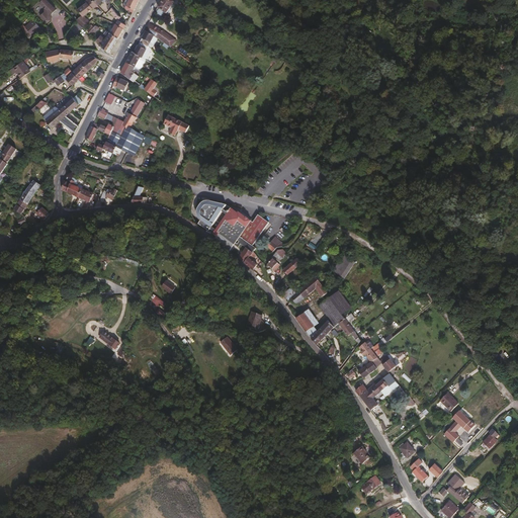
[(47,22),(59,11),(48,0),(42,0),(39,3),(46,10),(39,16),(47,22)]
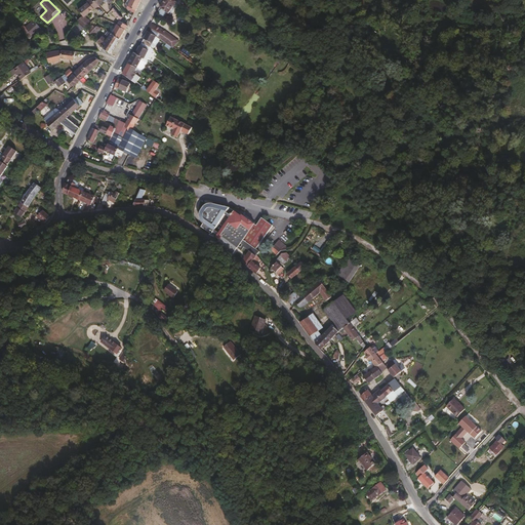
[(89,11),(98,5),(92,0),(86,0),(85,1),(86,3),(82,6),(87,10),(89,11)]
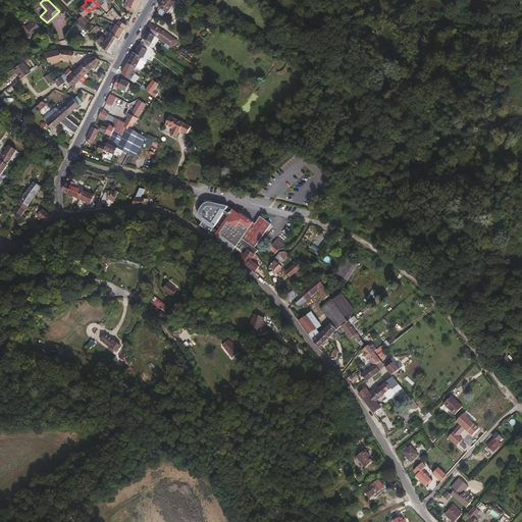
[(135,10),(139,0),(125,0),(123,5),(124,7),(133,12),(135,10)]
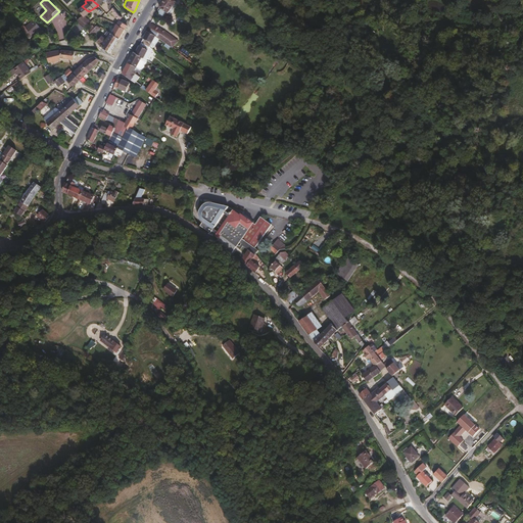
[(167,13),(175,2),(173,0),(163,0),(158,7),(160,8),(158,10),(158,12),(159,13),(160,14),(161,14),(162,14),(165,11),(167,13)]
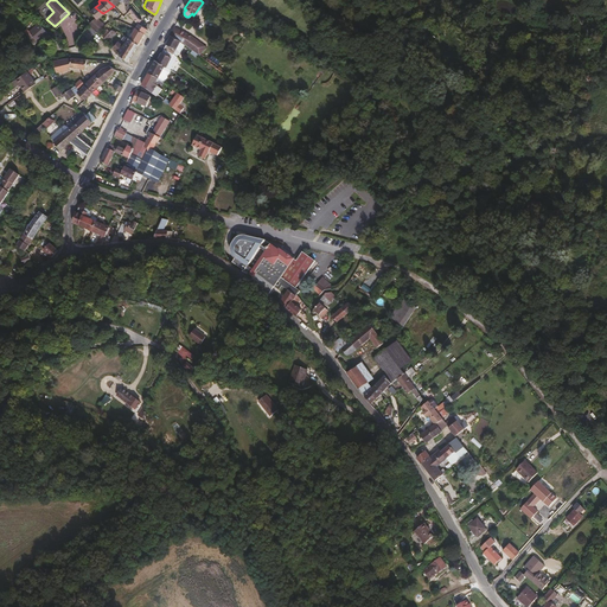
[(227,8),(215,0),(213,2),(212,5),(224,13),(227,8)]
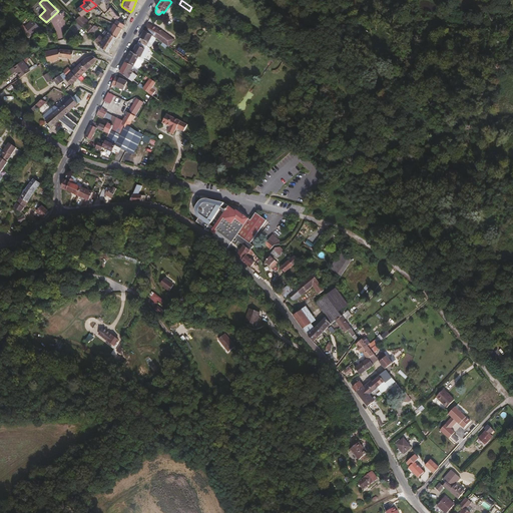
[(85,10),(80,6),(75,9),(81,15),(87,11),(85,10)]
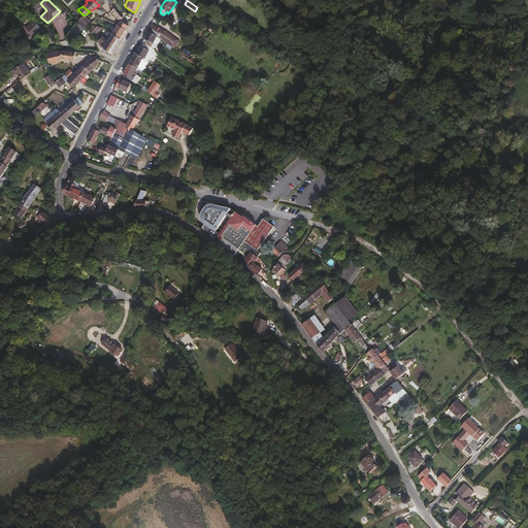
[(120,21),(123,17),(120,14),(116,10),(112,13),(120,21)]
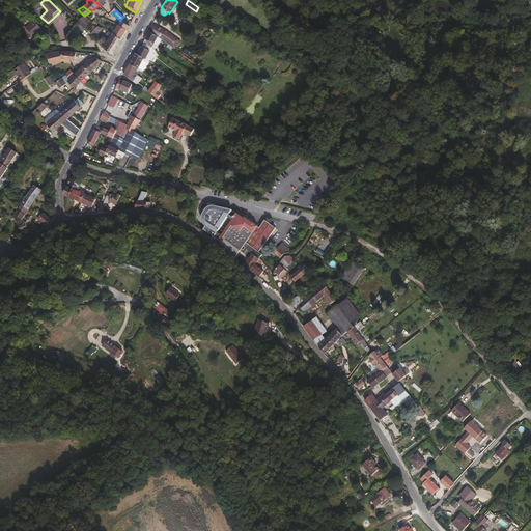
[(89,23),(84,17),(84,16),(78,21),(85,27),(89,23)]
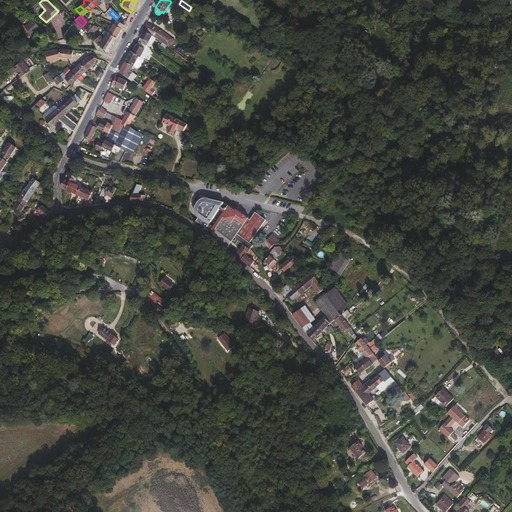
[(40,27),(33,19),(30,21),(37,29),(40,27)]
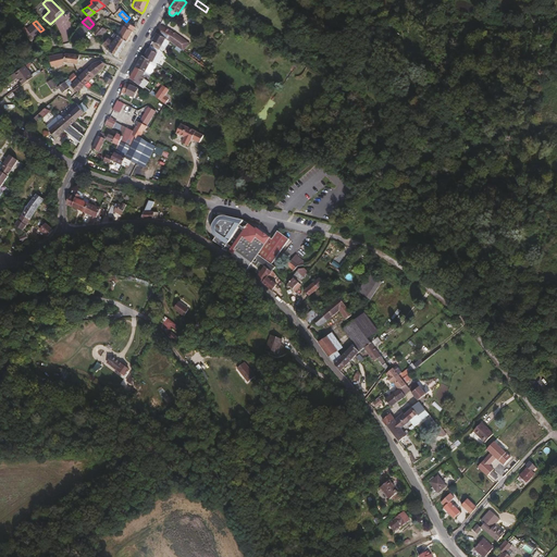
[(32,39),(40,32),(33,23),(27,28),(29,31),(26,33),(32,39)]
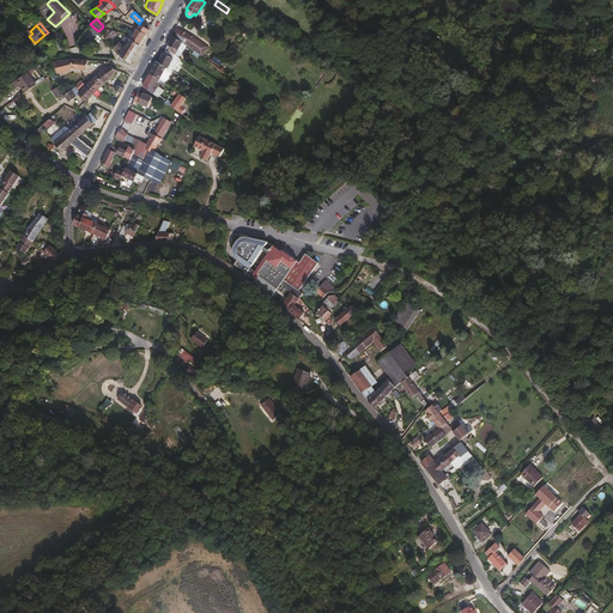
[(146,34),(138,28),(131,38),(139,44),(146,34)]
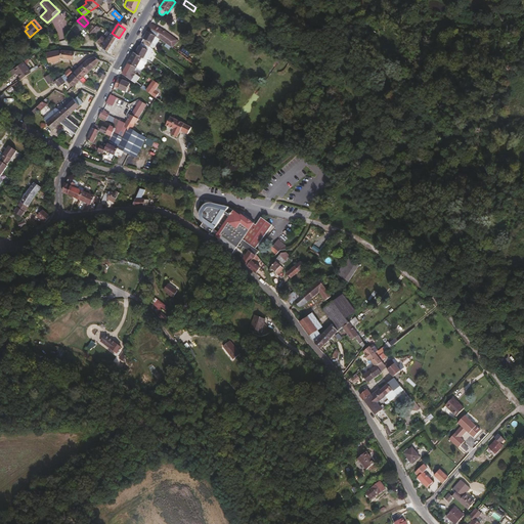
[(164,32),(149,24),(145,31),(147,32),(147,31),(151,34),(156,37),(159,39),(164,32)]
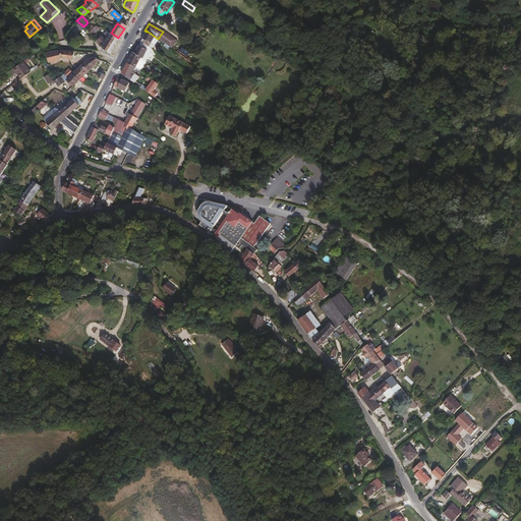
[(92,35),(100,26),(96,24),(89,32),(92,35)]
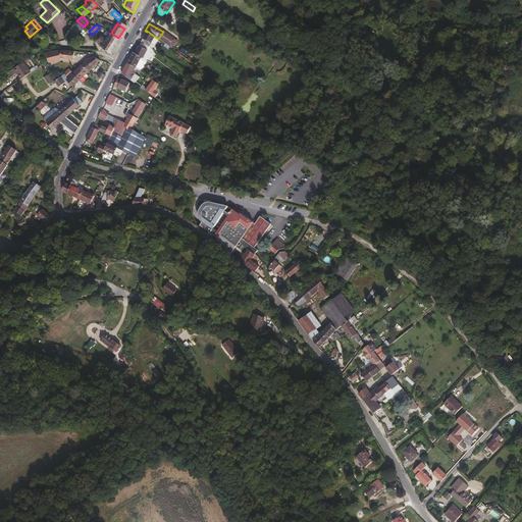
[(153,48),(158,39),(155,37),(151,34),(147,31),(147,32),(141,42),(148,47),(151,48),(153,48)]
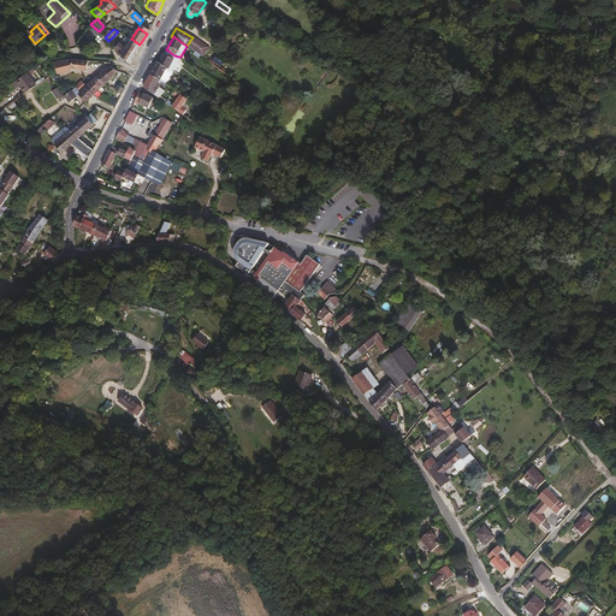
[(129,63),(140,45),(131,39),(126,37),(124,40),(128,42),(125,46),(119,41),(114,47),(116,48),(119,52),(118,53),(119,54),(129,63)]
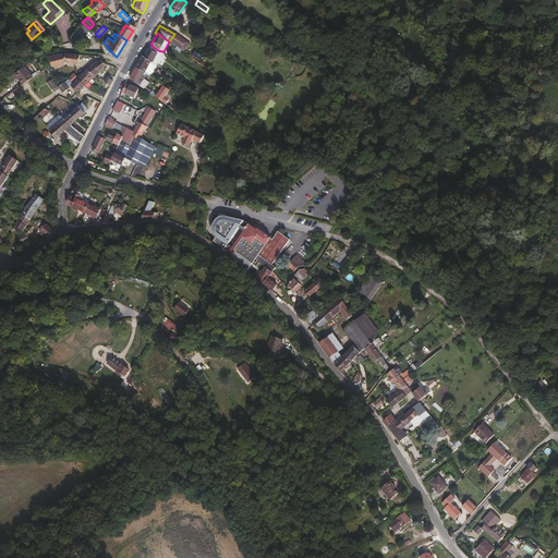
[(187,43),(174,34),(169,41),(182,50),(187,43)]
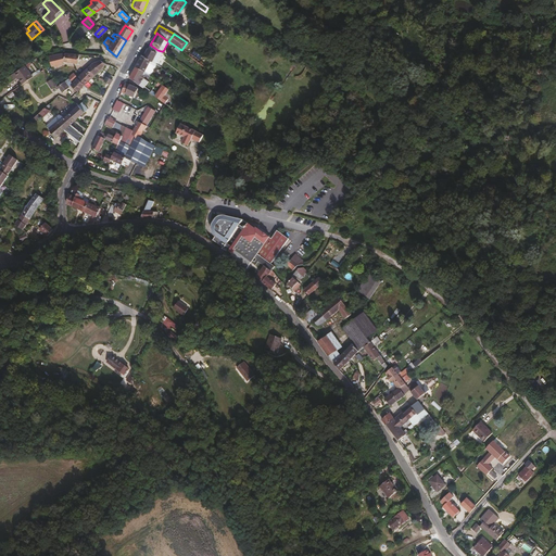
[(151,61),(158,50),(150,45),(143,57),(151,62),(151,61)]
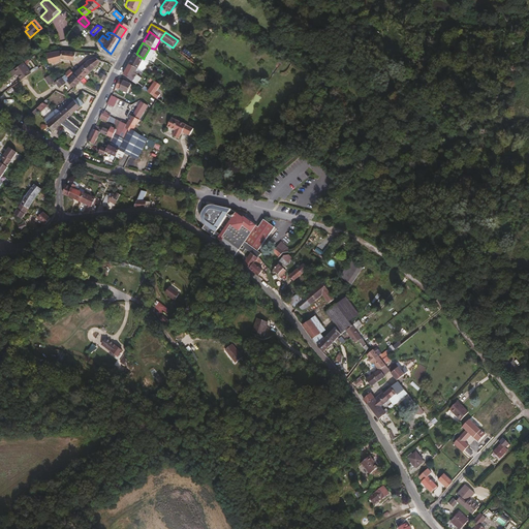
[(72,60),(75,51),(68,51),(67,51),(62,50),(61,50),(47,53),(49,62),(58,60),(60,58),(72,60)]
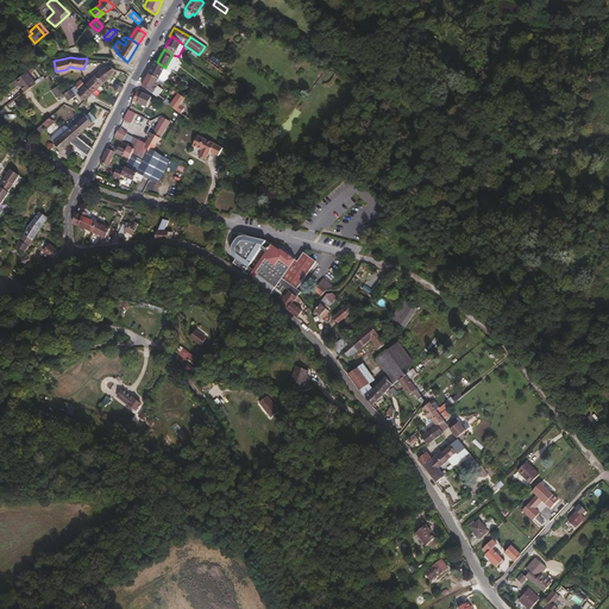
[(157,79),(163,68),(171,73),(173,71),(165,67),(165,68),(157,62),(155,61),(149,73),(157,79)]
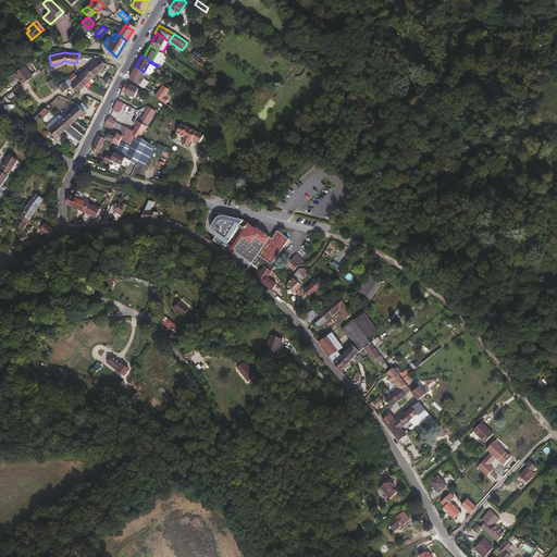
[(100,70),(106,63),(100,60),(93,62),(87,69),(94,75),(100,70)]
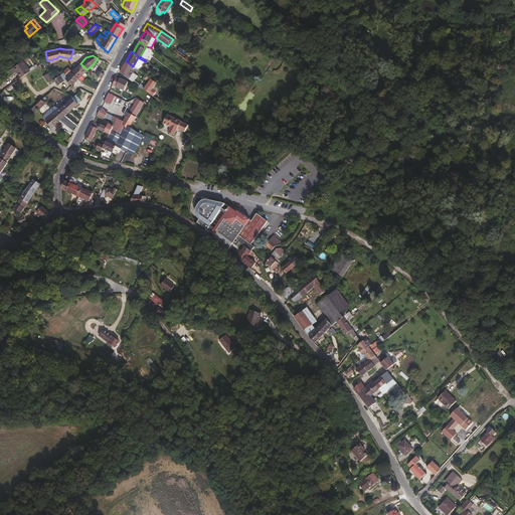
[(30,70),(22,59),(16,64),(20,71),(23,75),(30,70)]
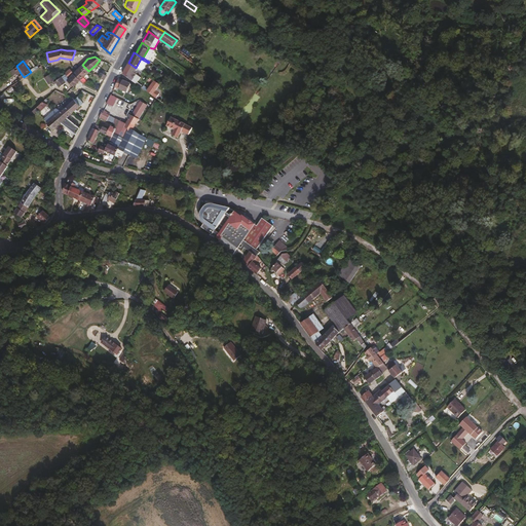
[(140,77),(134,73),(136,68),(128,63),(122,74),(136,83),(140,77)]
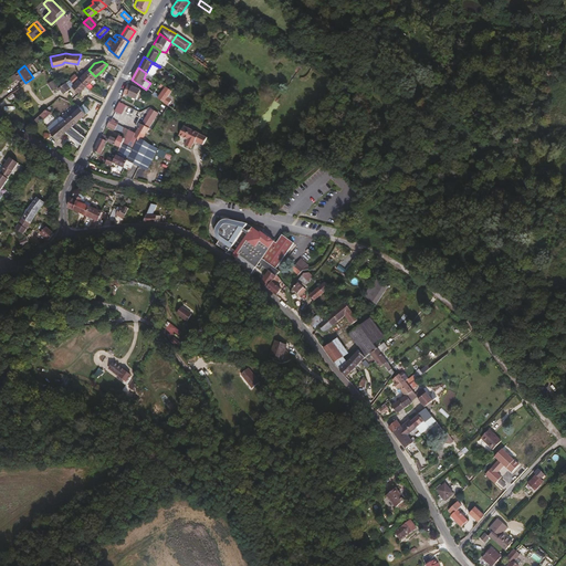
[(85,85),(95,76),(88,70),(85,72),(79,79),(85,85)]
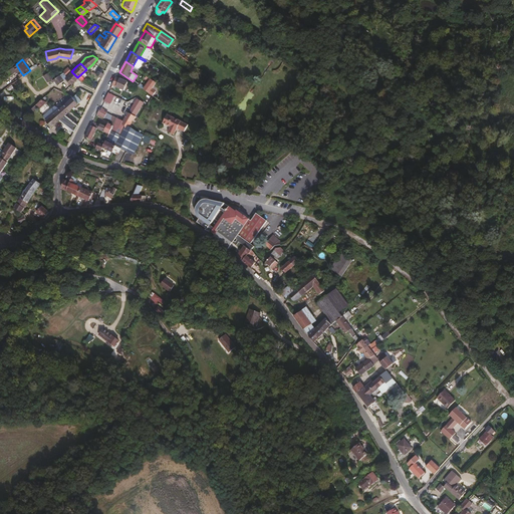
[(20,71),(16,64),(13,66),(21,76),(23,75),(20,71)]
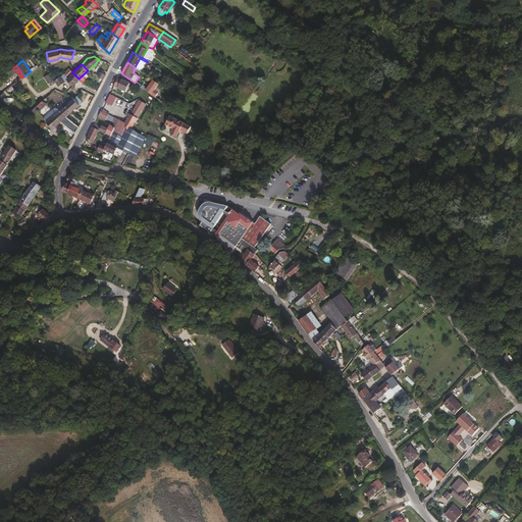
[(72,86),(79,79),(72,72),(66,80),(72,86)]
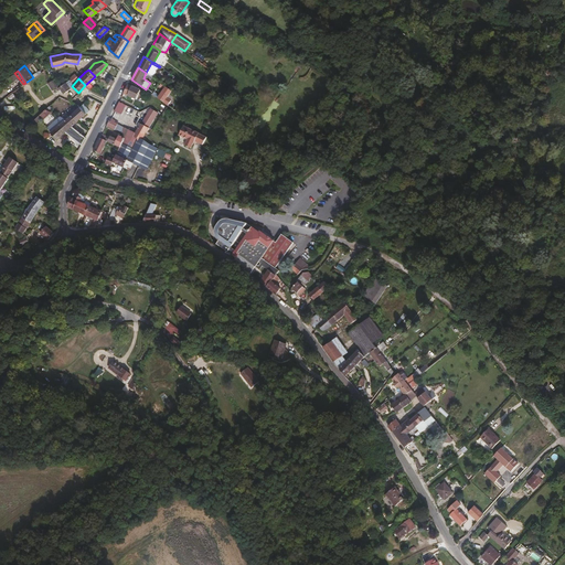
[(52,91),(59,87),(54,80),(48,84),(52,91)]
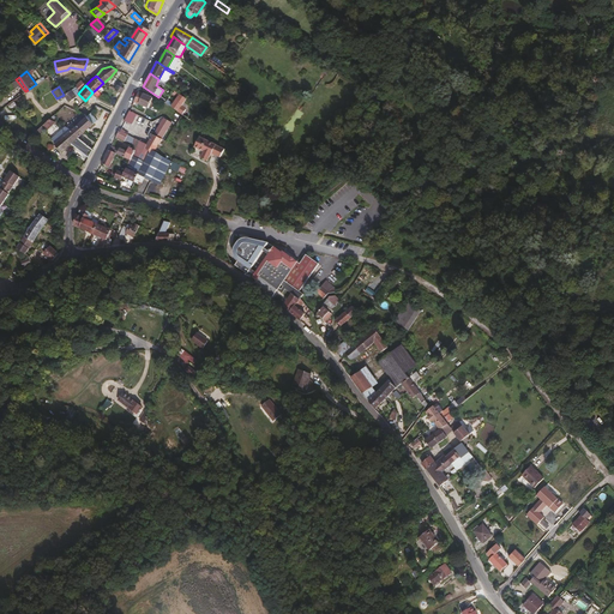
[(76,96),(71,89),(64,95),(68,102),(76,96)]
